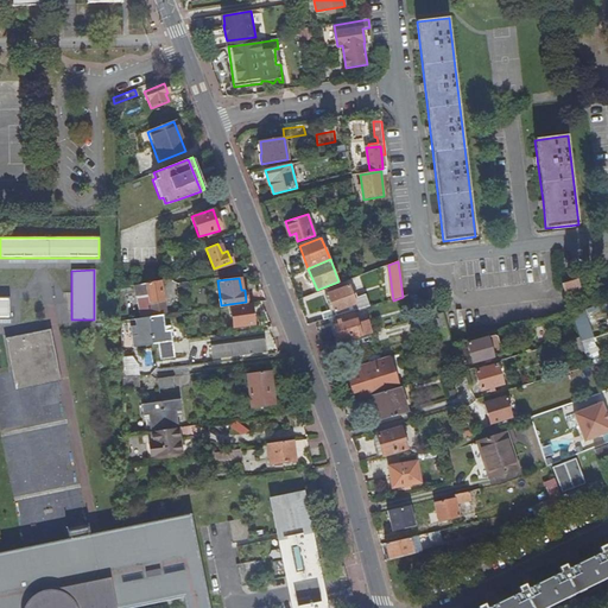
[(562,284),(567,297),(586,291),(581,278),(562,284)]
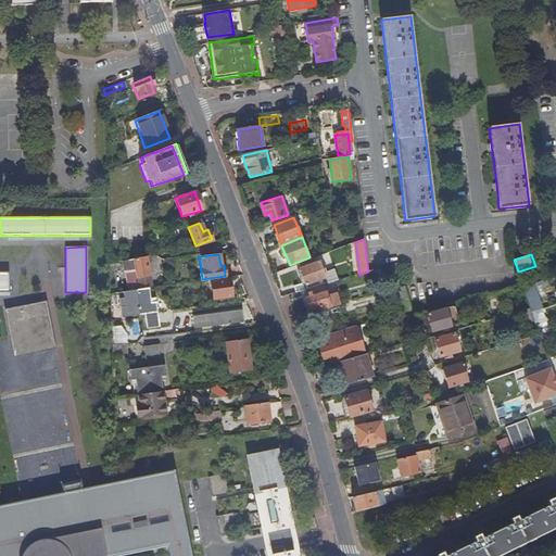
[(150,287),(146,256),(122,261),(126,290),(135,289),(147,288),(150,287)]
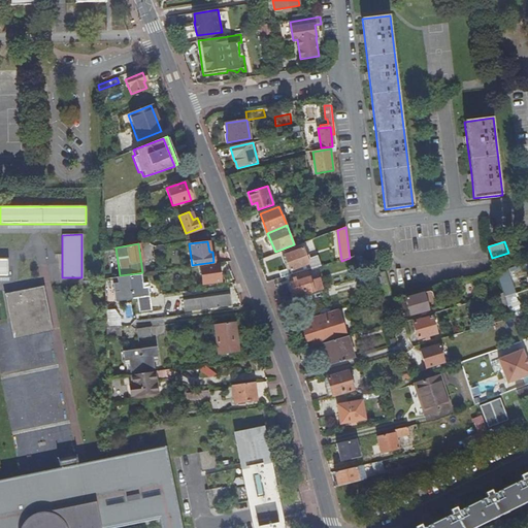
[(285,255),(290,268),(291,271),(292,270),(309,264),(307,260),(304,249),(285,255)]
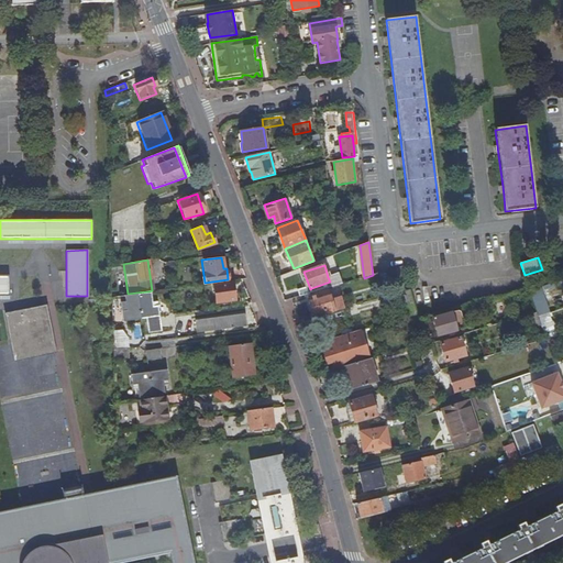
[(405,291),(410,290),(404,266),(395,268),(398,278),(400,277),(405,291)]
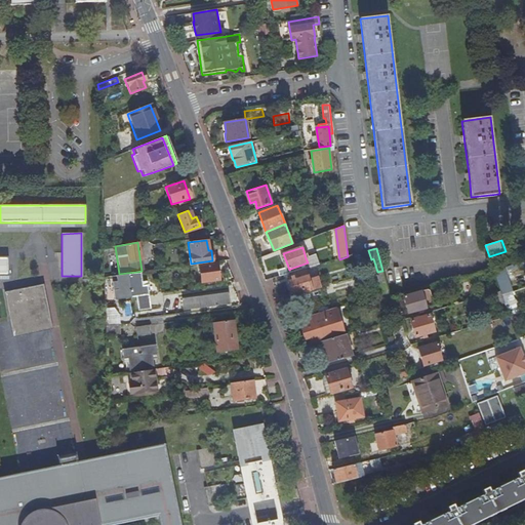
[(290,269),(291,273),(320,265),(316,254),(306,258),(308,263),(290,269)]
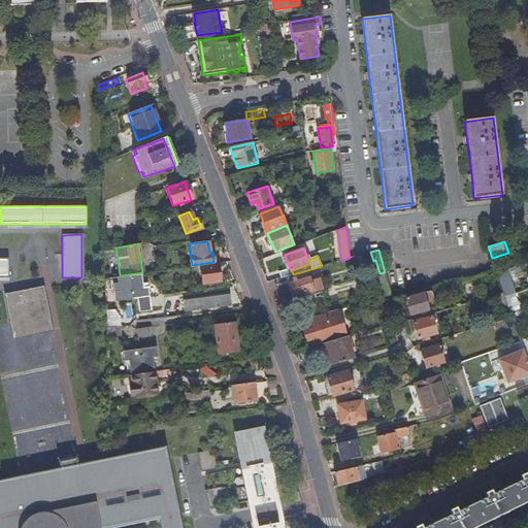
[(10,259),(0,259),(0,277),(10,277),(10,259)]
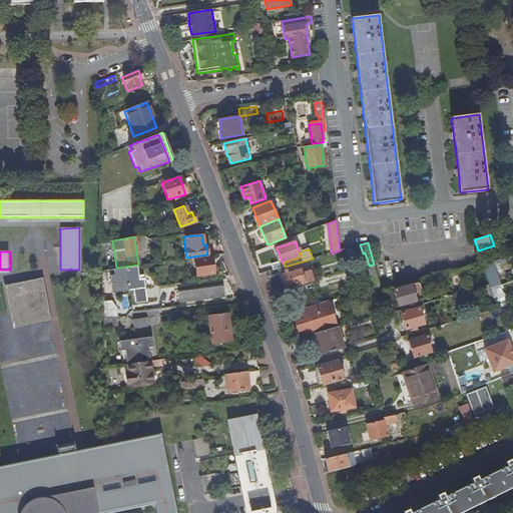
[(324,268),(338,265),(336,254),(322,258),(324,268)]
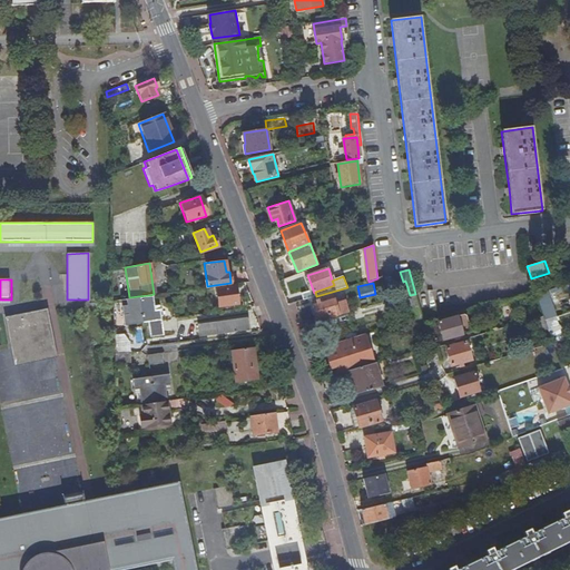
[(233,285),(214,288),(217,306),(236,303),(233,285)]
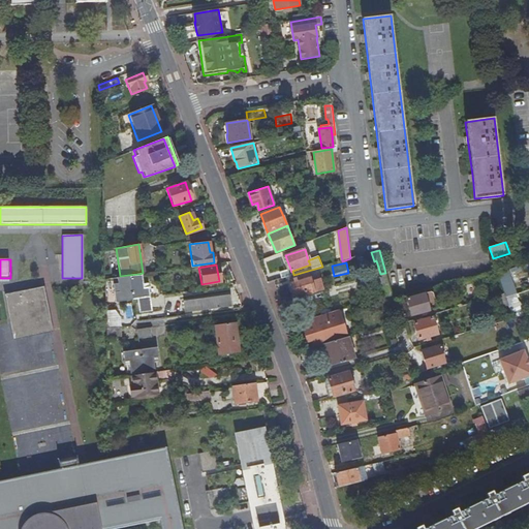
[(280,272),(282,279),(293,275),(292,271),(291,272),(290,269),(280,272)]
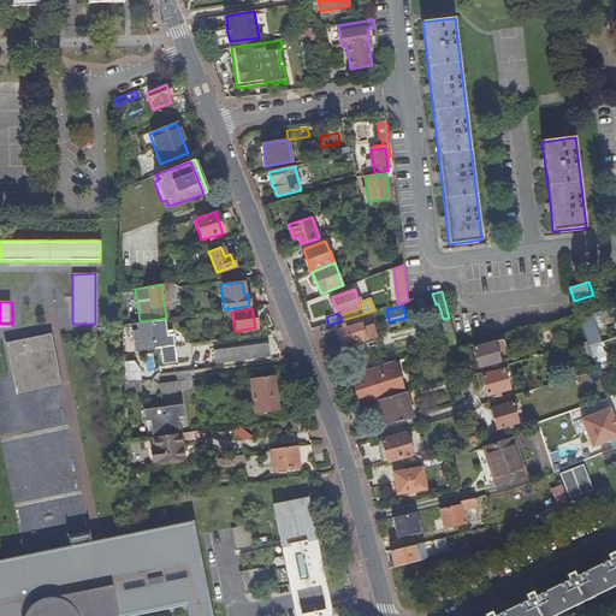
[(149,320),(153,348),(159,347),(161,362),(175,361),(171,335),(166,336),(163,319),(149,320)]
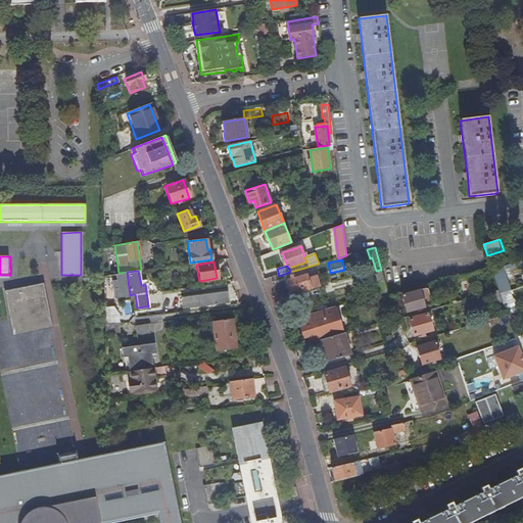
[(119,273),(114,274),(116,288),(111,289),(112,298),(130,295),(127,272),(119,273)]
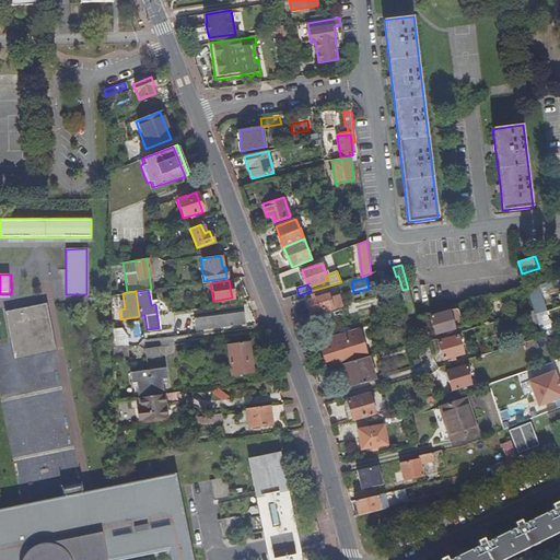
[(307,296),(314,316),(334,311),(327,291),(313,294),(307,296)]
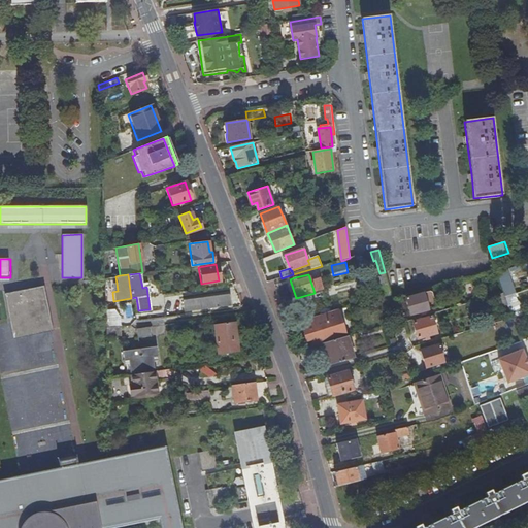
[(388,286),(380,288),(384,302),(381,303),(383,312),(389,311),(386,301),(392,299),(388,286)]
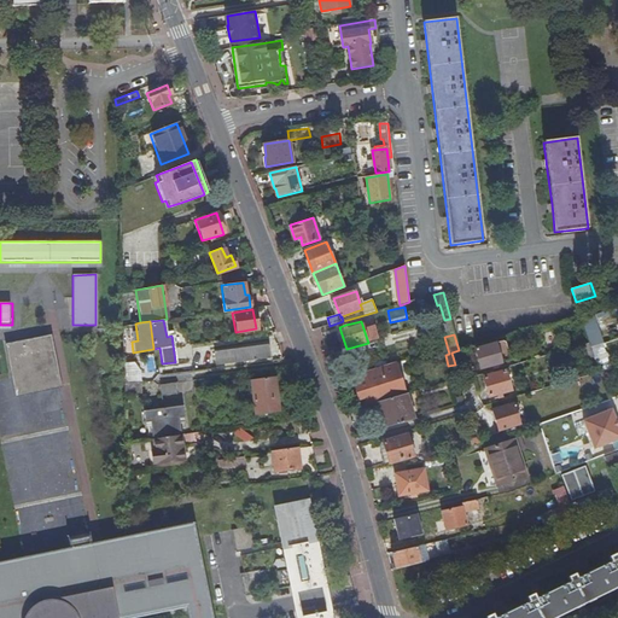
[(58,385),(48,337),(6,345),(12,372),(31,368),(36,389),(58,385)]
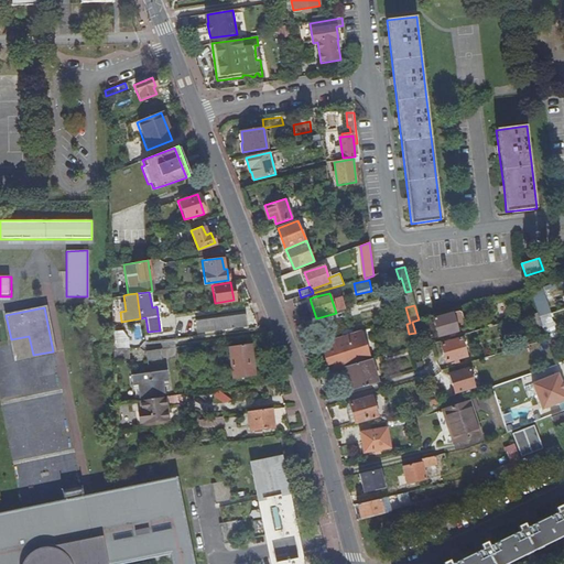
[(563,325),(563,308),(553,313),(557,327),(563,325)]
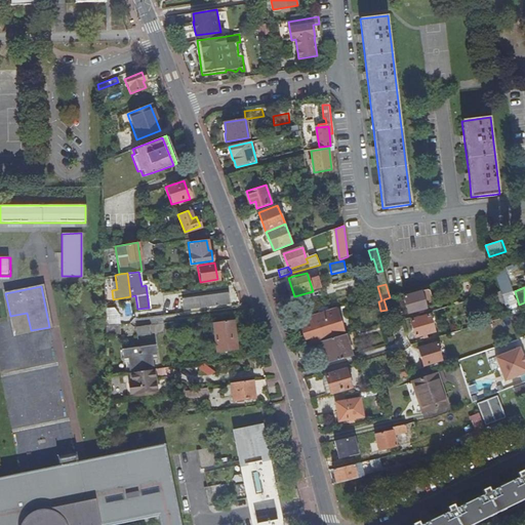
[(421,291),(426,309),(431,308),(433,305),(432,299),(429,298),(431,296),(429,291),(427,290),(421,291)]
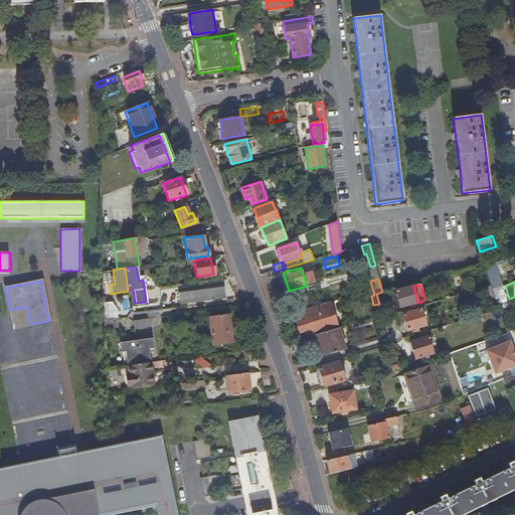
[(179,304),(225,297),(223,286),(178,293),(179,304)]
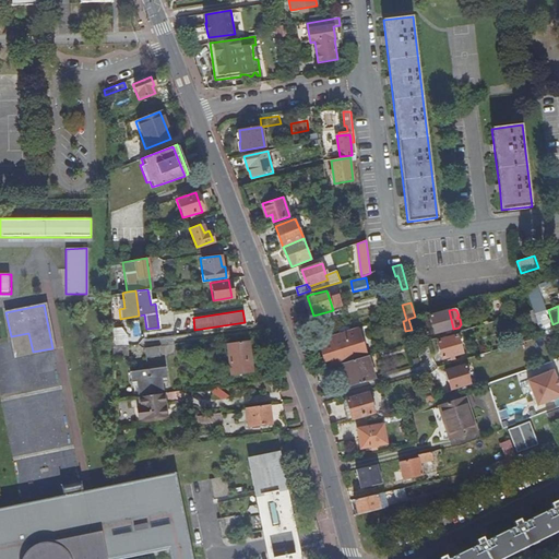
[(436,334),(453,329),(449,310),(429,316),(432,328),(435,328),(436,334)]
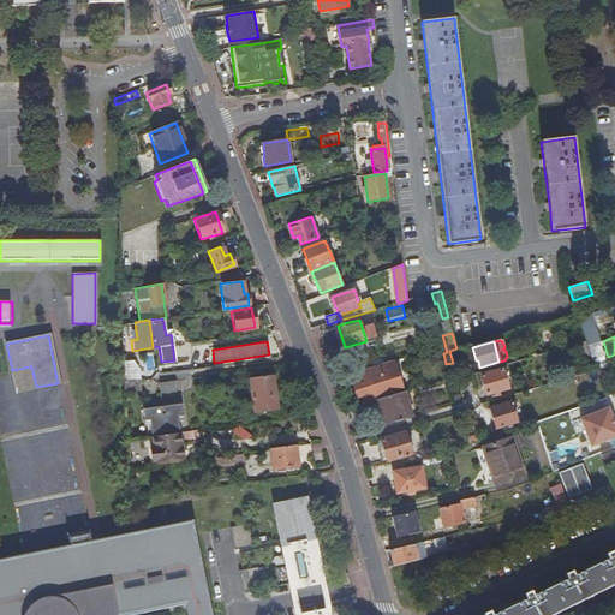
[(597,371),(597,372),(609,369),(601,344),(589,347),(597,371)]
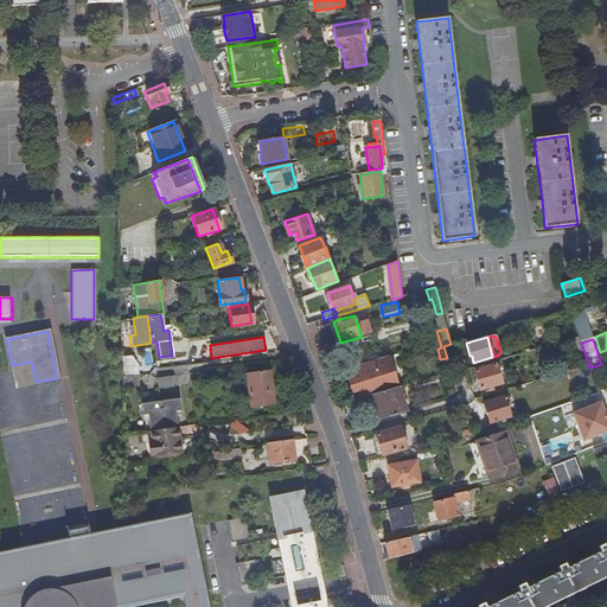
[(443,346),(447,358),(448,360),(455,358),(451,344),(443,346)]
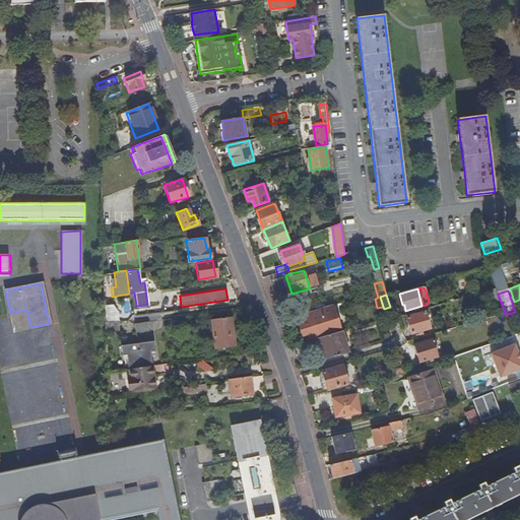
[(315,339),(318,338),(342,331),(335,306),(310,313),(310,315),(299,318),(302,326),(301,326),(304,335),(313,333),(315,339)]
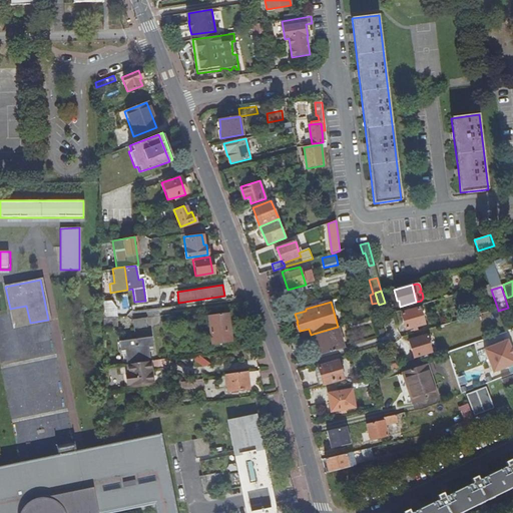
[(103,318),(115,317),(114,307),(103,308),(103,318)]
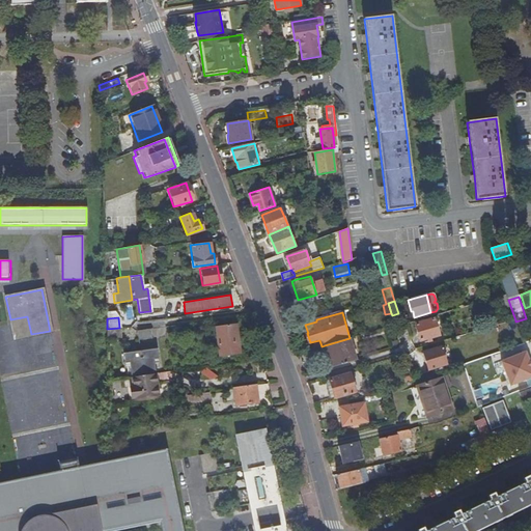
[(440,336),(435,319),(415,325),(419,341),(440,336)]
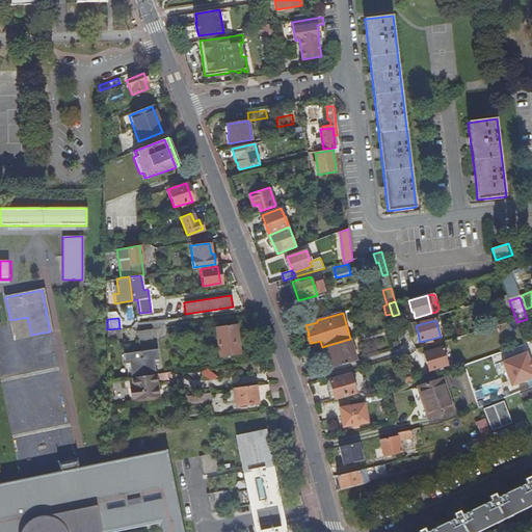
[(235,324),(215,326),(219,355),(239,352),(235,324)]
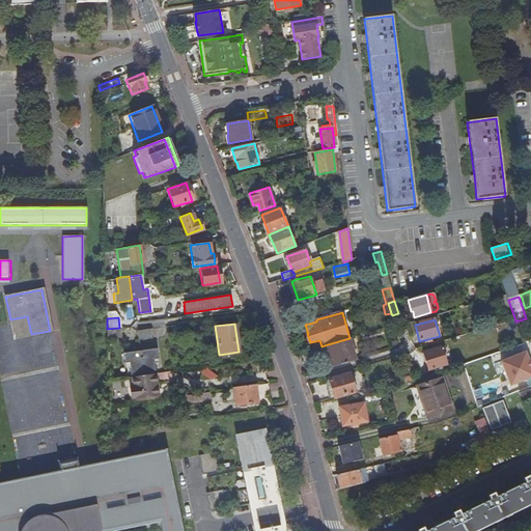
[(107,329),(107,339),(120,337),(119,328),(107,329)]
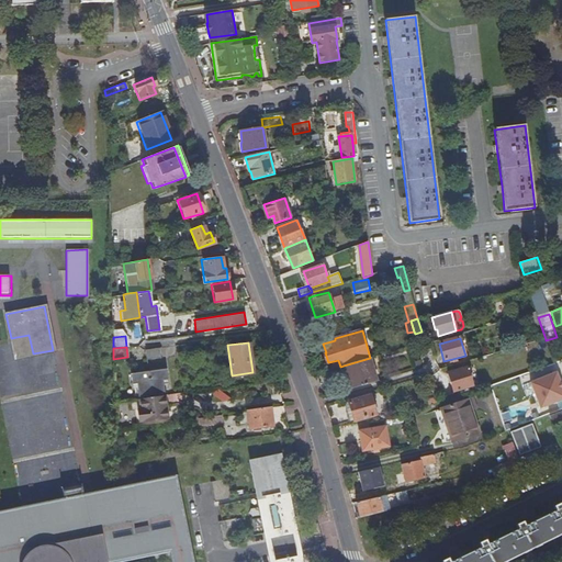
[(158,347),(144,349),(145,359),(159,357),(158,347)]
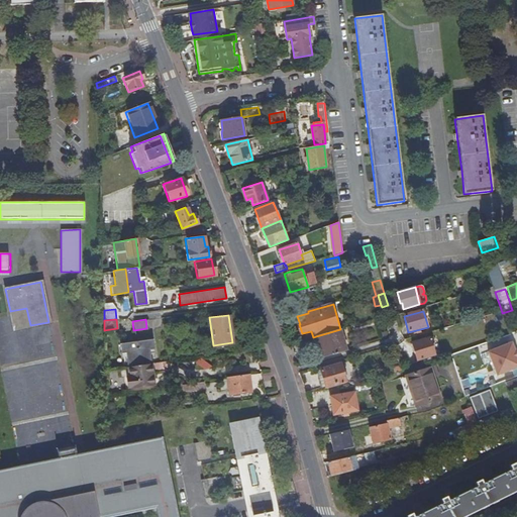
[(316,336),(323,358),(348,351),(341,329),(340,329),(316,336)]
